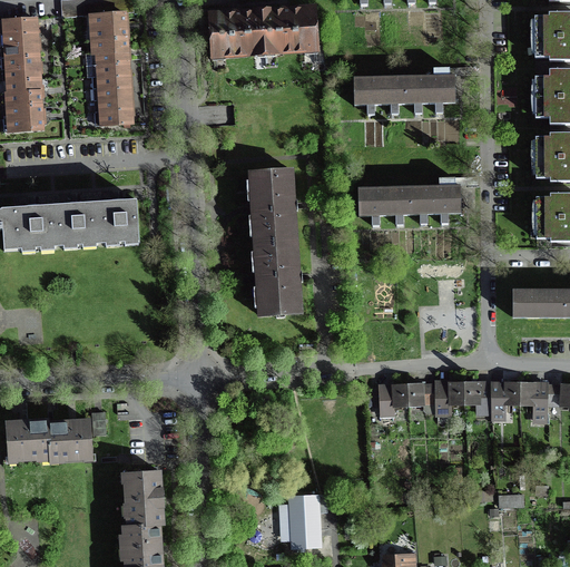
[(61,16),(91,12),(125,10),(125,11),(135,11),(133,0),(60,0),(61,16)]
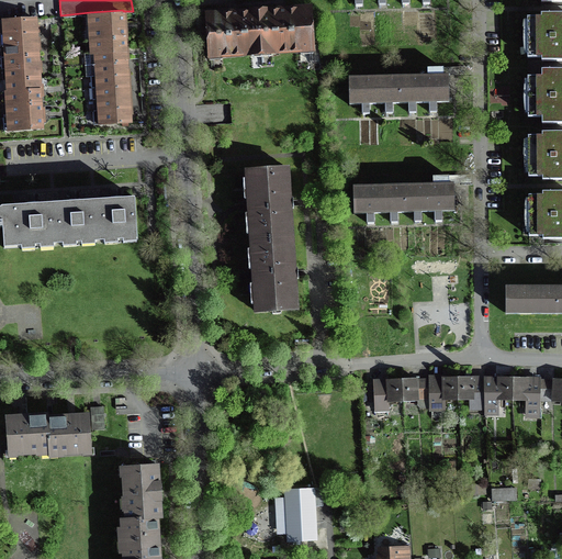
[(312,3),(284,6),(232,9),(205,11),(208,58),(315,52),(312,3)]
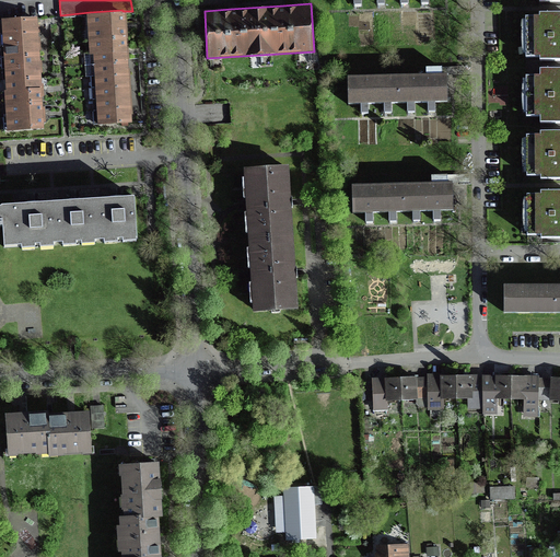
[(125,54),(125,43),(124,30),(123,18),(123,11),(123,10),(90,12),(96,122),(129,119),(129,114),(128,102),(127,91),(127,83),(127,78),(126,66),(125,54)]
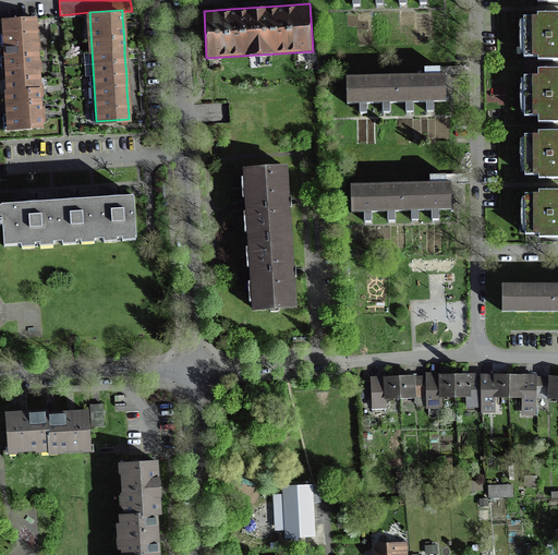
[(537,59),(557,58),(557,11),(536,12),(536,15),(523,15),(523,56),(537,55),(537,59)]
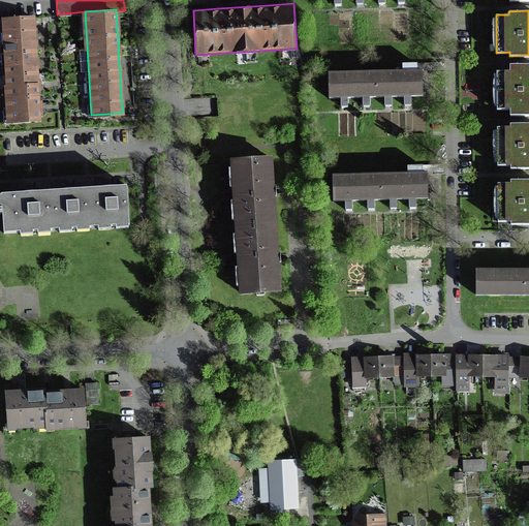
[(37,80),(36,67),(35,56),(35,44),(34,33),(34,22),(33,14),(0,17),(0,29),(3,29),(7,120),(39,118),(38,114),(38,101),(37,90),(37,80)]
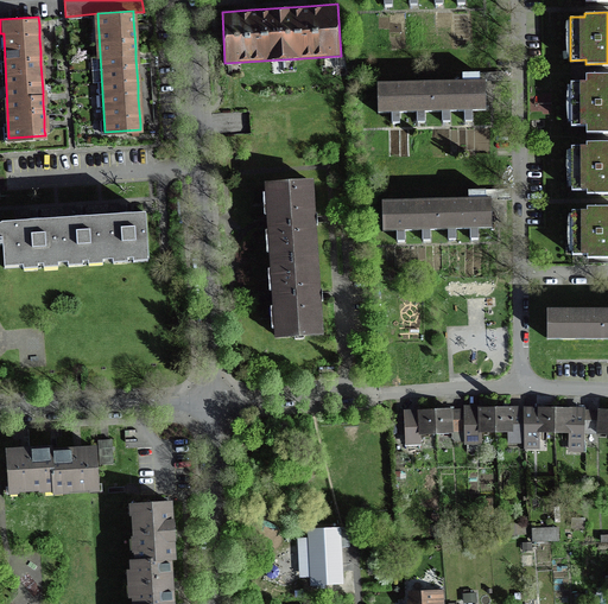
[(486,109),(486,80),(479,80),(479,71),(462,71),(462,81),(377,82),(378,113),(486,109)]
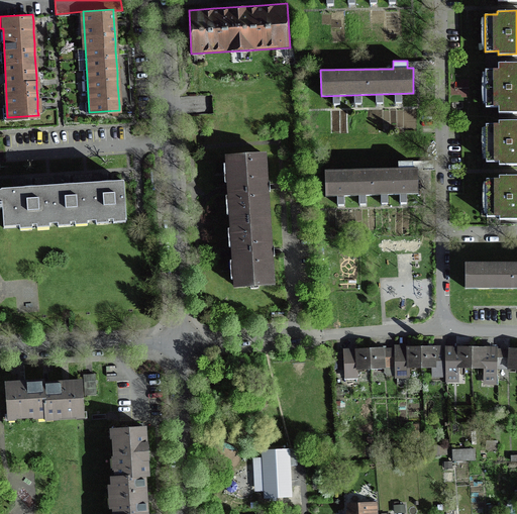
[(498,112),(516,111),(516,62),(498,62),(498,68),(485,69),(485,106),(498,105),(498,112)]
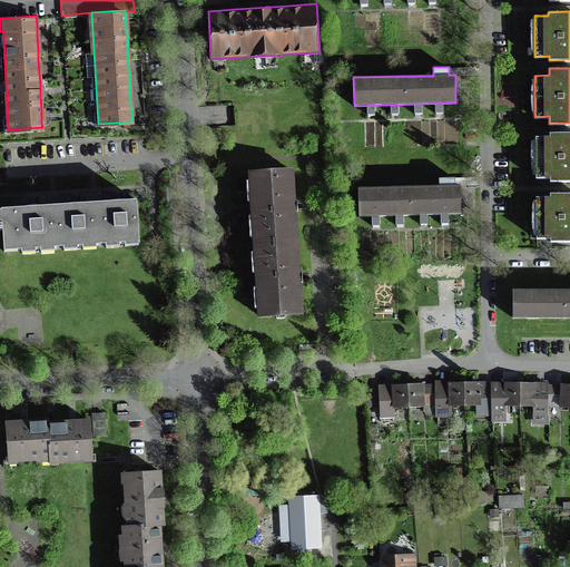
[(551,183),(569,182),(569,130),(551,132),(551,135),(536,135),(537,178),(551,178),(551,183)]
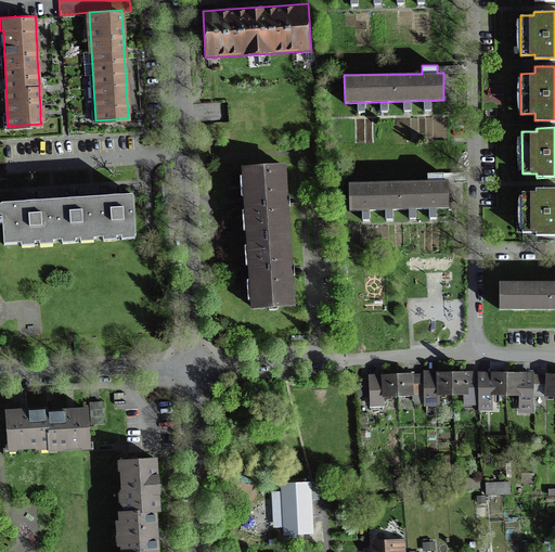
[(286,164),(242,167),(252,311),(296,308),(293,265),(292,233),(288,195),(286,164)]
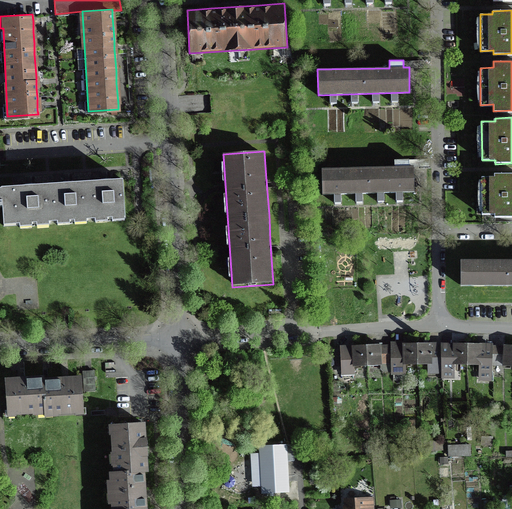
[(414,192),(414,165),(408,166),(408,158),(394,159),(394,166),(321,168),(322,195),(414,192)]
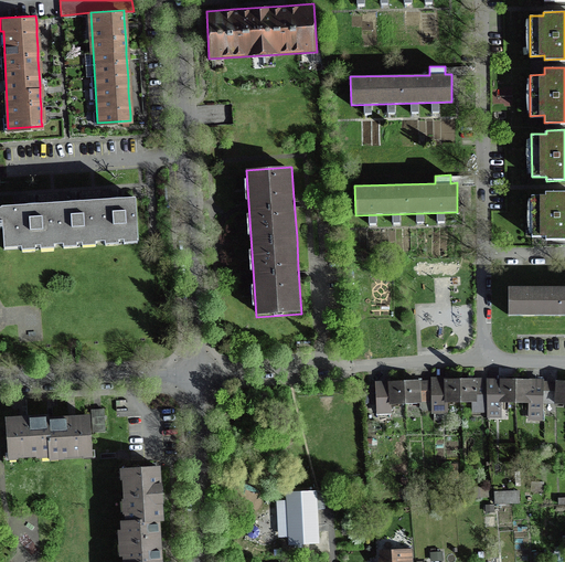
[(545,242),(564,241),(564,189),(545,190),(545,193),(531,193),(531,237),(545,237),(545,242)]
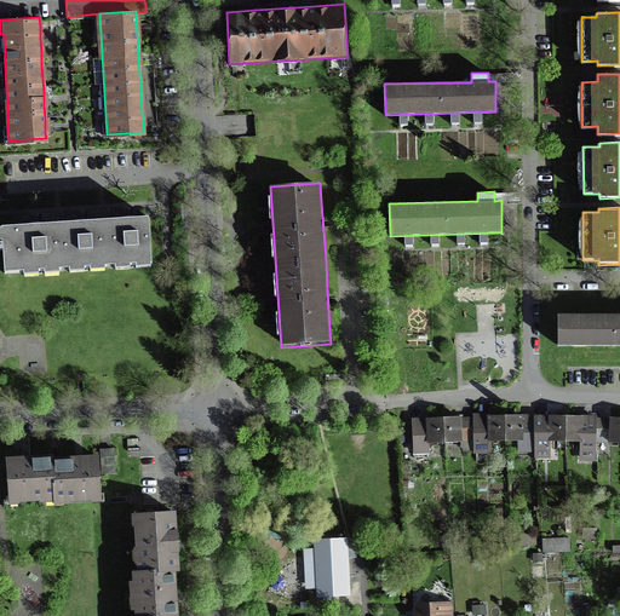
[(0,247),(4,247),(5,270),(153,262),(150,216),(125,217),(76,219),(27,222),(0,223),(0,247)]
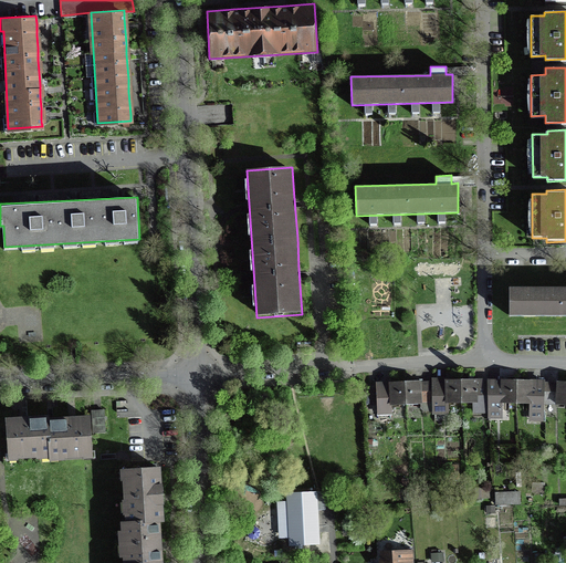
[(509,316),(565,315),(565,285),(509,287),(509,316)]
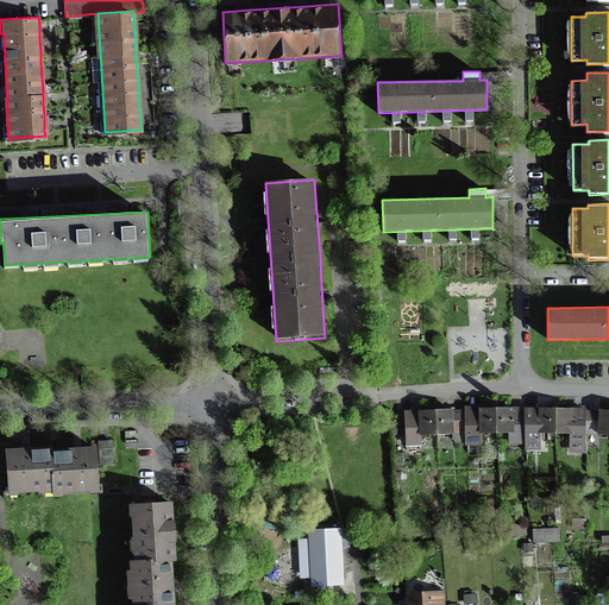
[(584,452),(584,432),(598,432),(608,432),(608,408),(601,408),(585,408),(585,405),(579,405),(571,405),(571,407),(540,407),(540,408),(539,408),(526,407),(526,404),(514,404),(510,404),(510,407),(479,407),(479,408),(478,408),(454,408),(451,408),(420,409),(420,408),(418,408),(405,408),(406,443),(421,443),(420,434),(437,434),(452,434),(452,436),(456,436),(456,439),(466,439),(466,443),(483,442),(483,433),(509,433),(509,441),(526,441),(526,448),(539,448),(539,432),(554,432),(554,433),(570,433),(569,452),(584,452)]
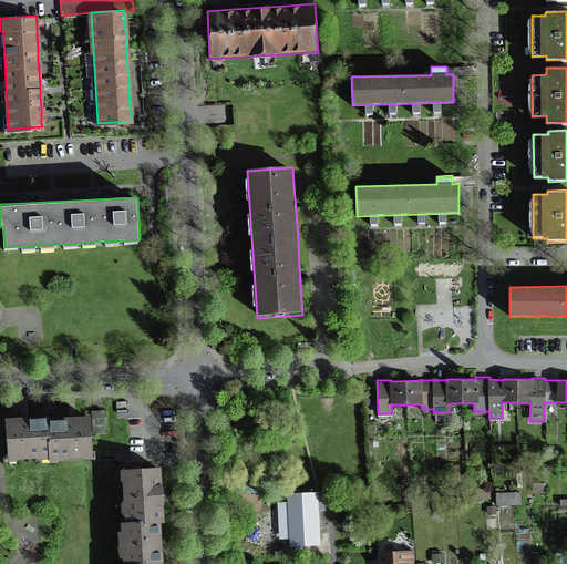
[(106,431),(105,408),(92,409),(93,432),(106,431)]
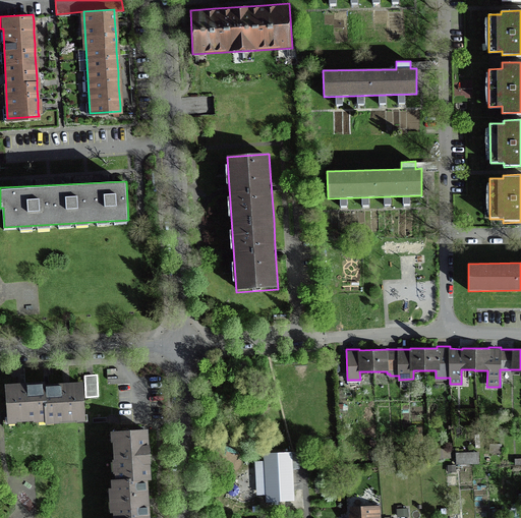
[(84,412),(82,383),(67,384),(46,386),(46,382),(24,384),(5,385),(7,415),(16,414),(17,418),(34,416),(34,413),(45,412),(45,415),(60,414),(60,417),(76,416),(76,413),(84,412)]
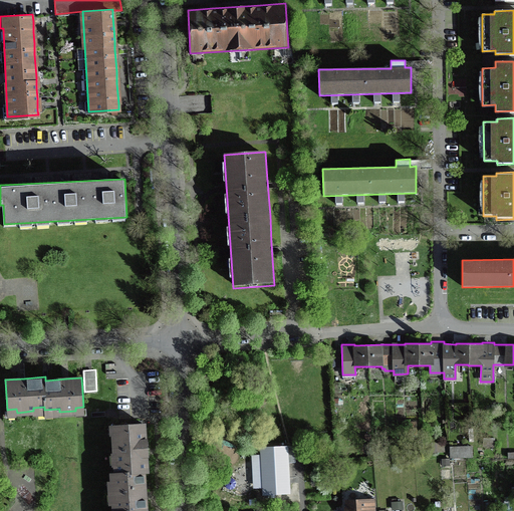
[(406,433),(416,432),(416,423),(406,424),(406,433)]
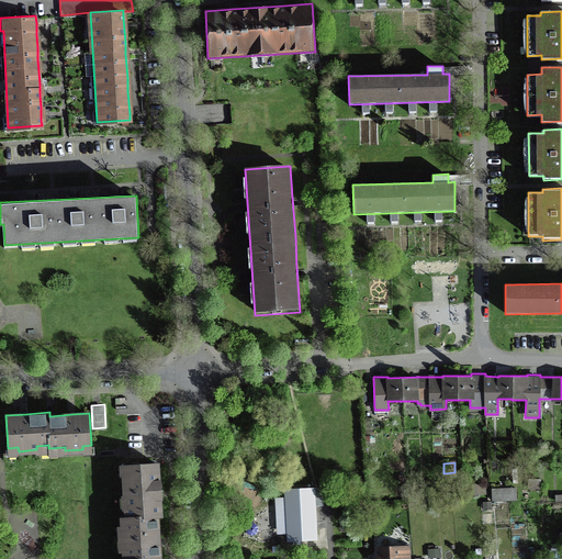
[(161,558),(161,538),(160,518),(164,518),(163,503),(164,503),(163,488),(163,482),(160,482),(160,466),(119,467),(120,479),(122,479),(122,498),(121,498),(122,513),(124,512),(124,520),(120,520),(120,527),(117,528),(117,555),(122,555),(121,558),(161,558)]
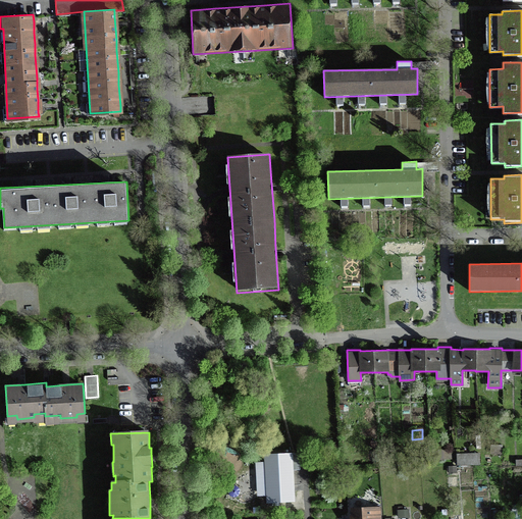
[(393,454),(403,454),(402,446),(393,446),(393,454)]
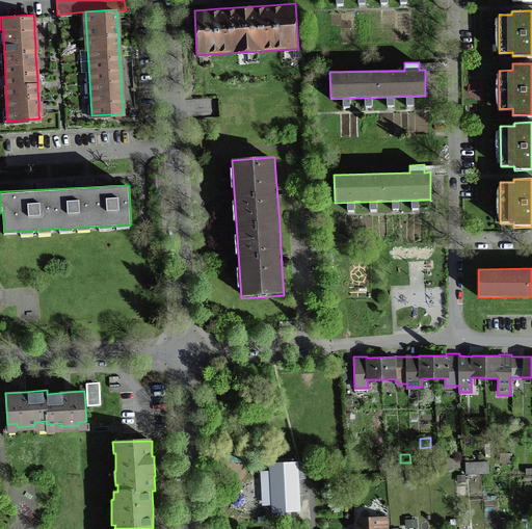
[(445,466),(458,465),(457,455),(444,456),(445,466)]
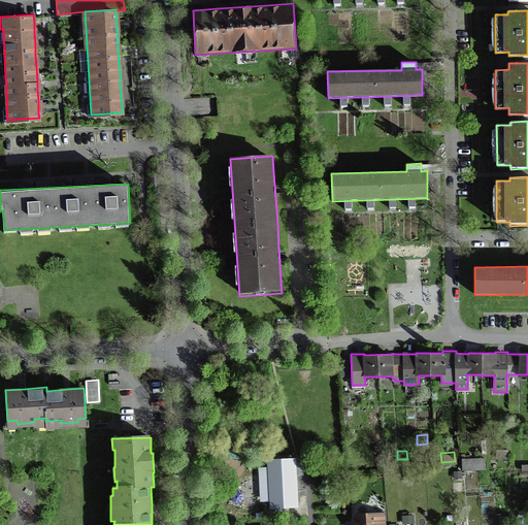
[(269,507),(298,505),(297,473),(304,473),(303,457),(299,457),(267,458),(267,465),(258,465),(260,500),(269,499),(269,507)]
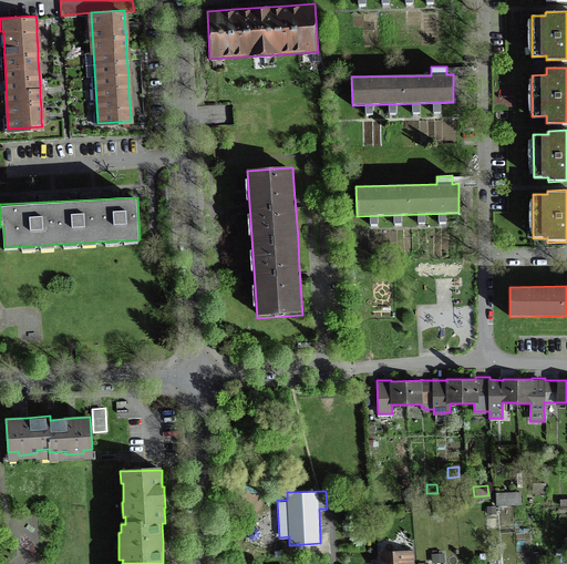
[(496,503),(521,502),(521,491),(495,492),(496,503)]
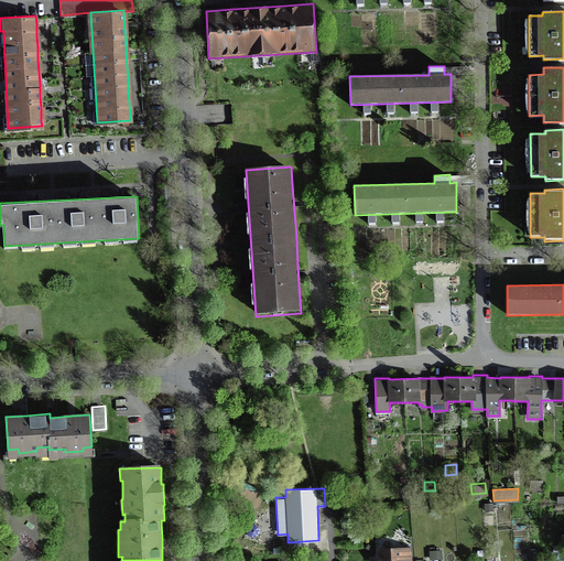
[(401,560),(401,547),(379,548),(379,556),(379,559),(378,560),(401,560)]
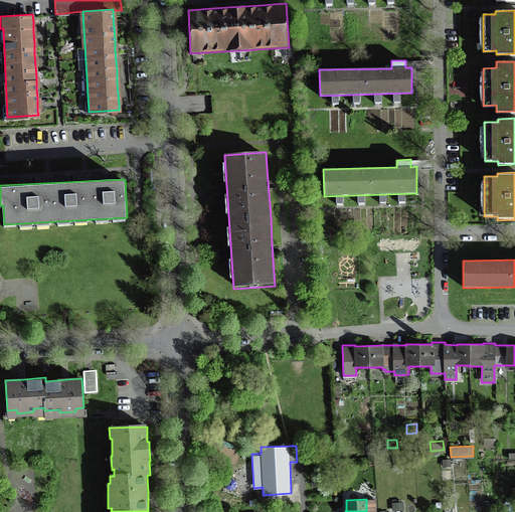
[(485,511),(494,511),(494,501),(485,501),(485,511)]
